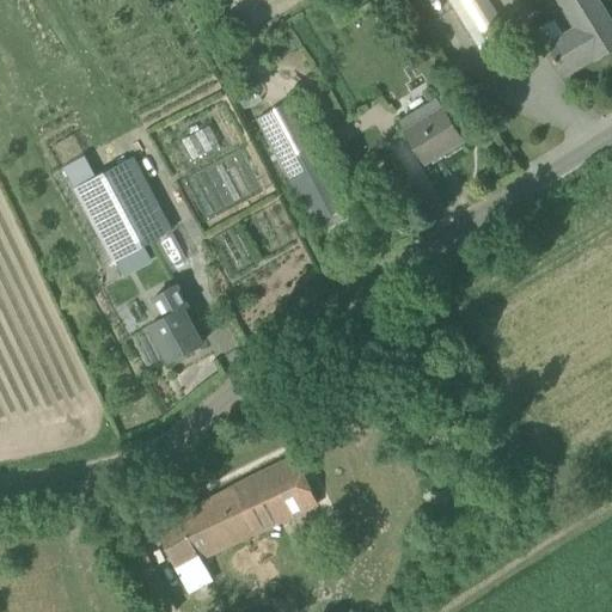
[(450,0),(482,51),(509,34),(488,0),(450,0)]
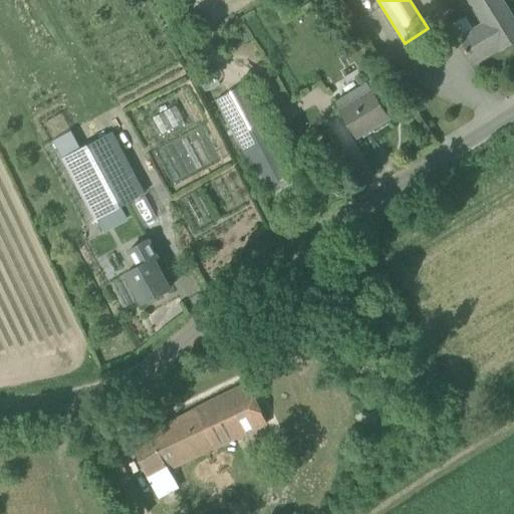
[(468,0),(483,24),(460,38),(466,48),(467,53),(468,52),(475,62),(498,48),(499,50),(513,40),(513,18),(502,0),(468,0)]
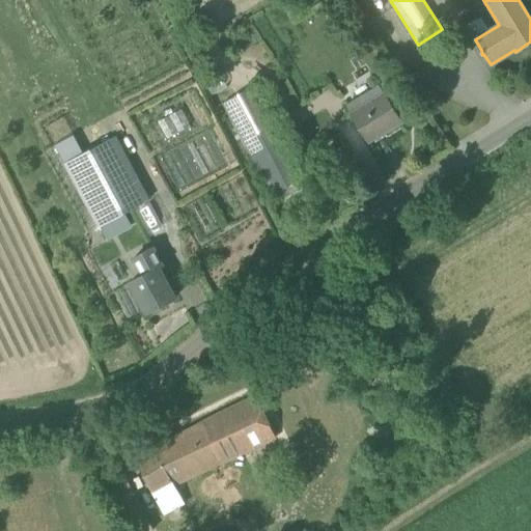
[(346,105),(369,142),(401,121),(379,85),(346,105)]
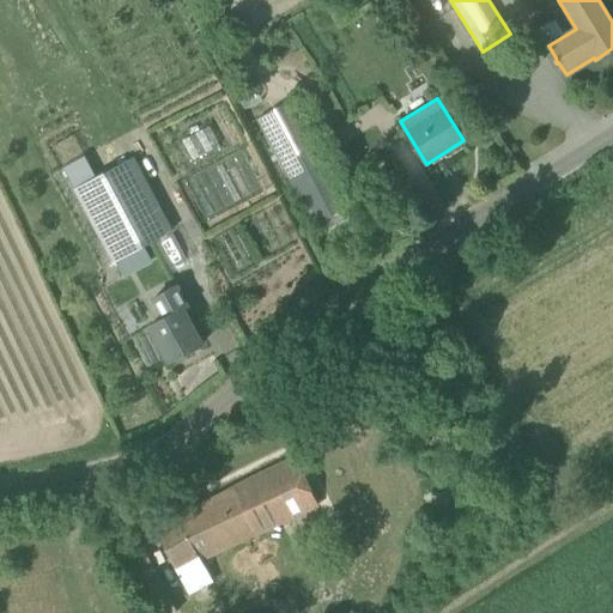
[(316,224),(350,206),(293,99),(260,117),(316,224)]
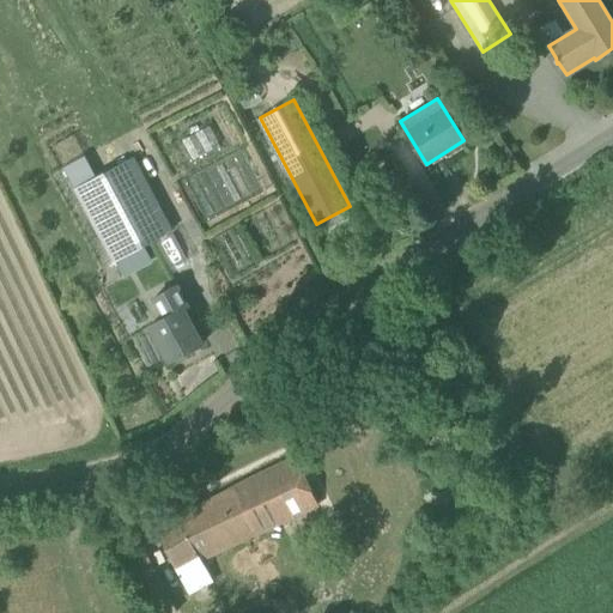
[(132,157),(97,176),(76,188),(116,262),(173,231),(132,157)]
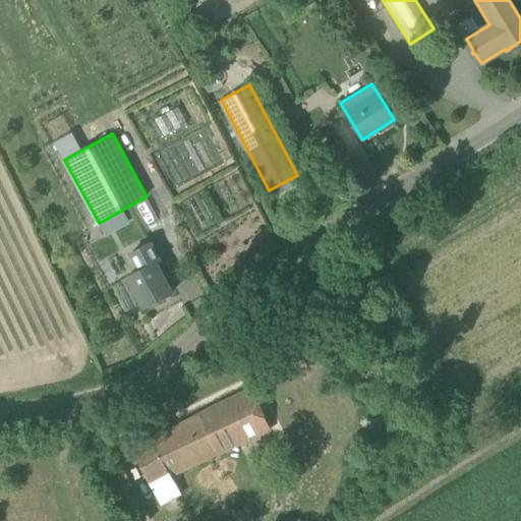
[(150,243),(135,250),(131,253),(140,270),(128,277),(145,307),(149,305),(151,307),(158,300),(172,292),(156,263),(160,261),(150,243)]
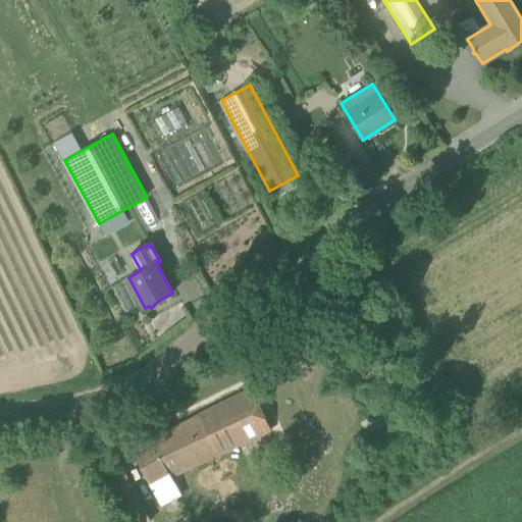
[(135,450),(163,505),(181,496),(172,476),(271,430),(252,389),(135,450)]
